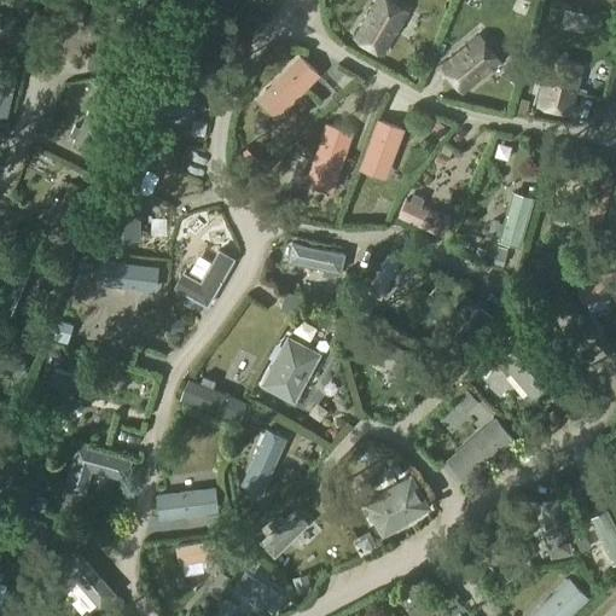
[(390,0),(375,0),(350,40),(383,59),(411,12),(390,0)]
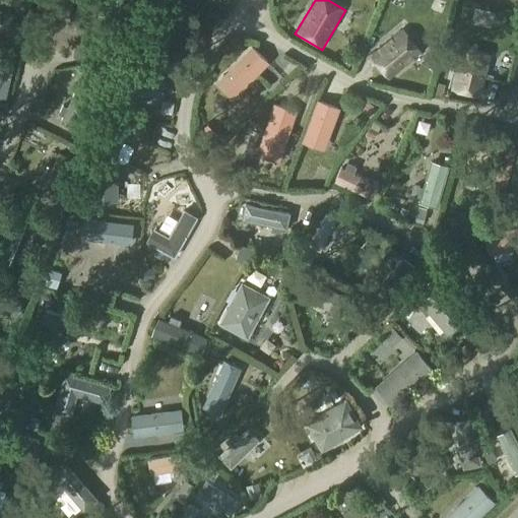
[(390,80),(423,52),(402,28),(370,57),(390,80)]
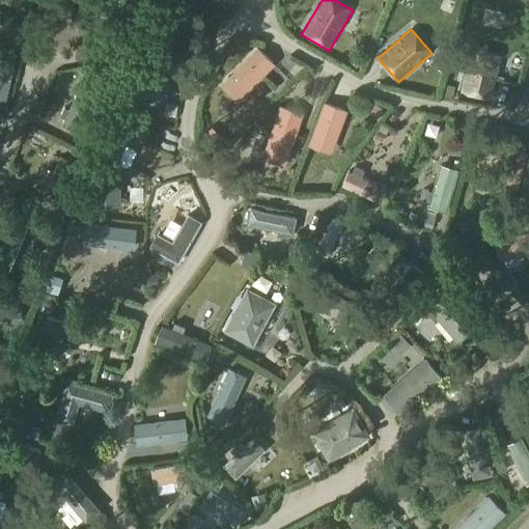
[(471,44),(461,94),(491,101),(501,50),(471,44)]
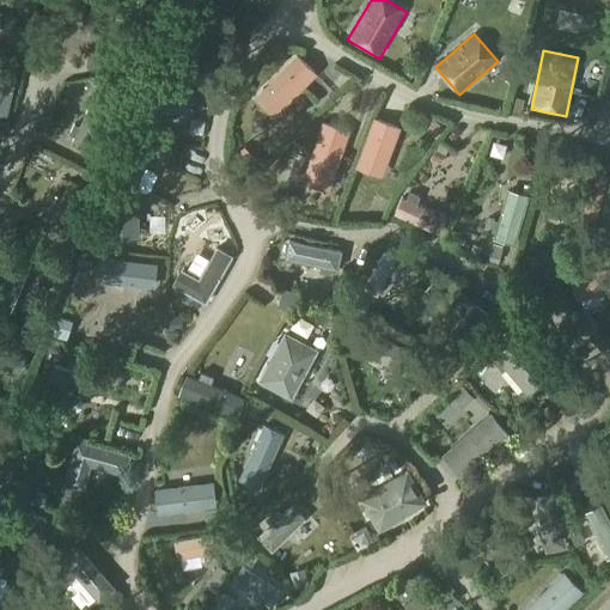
[(297,56),(255,101),(275,120),(317,75),(297,56)]
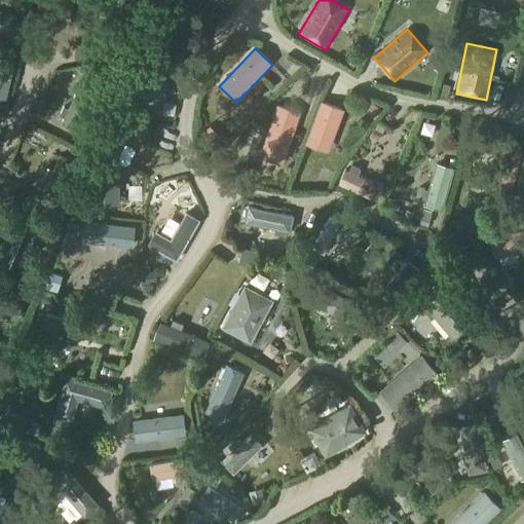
[(0,98),(3,99),(11,62),(0,59),(0,98)]
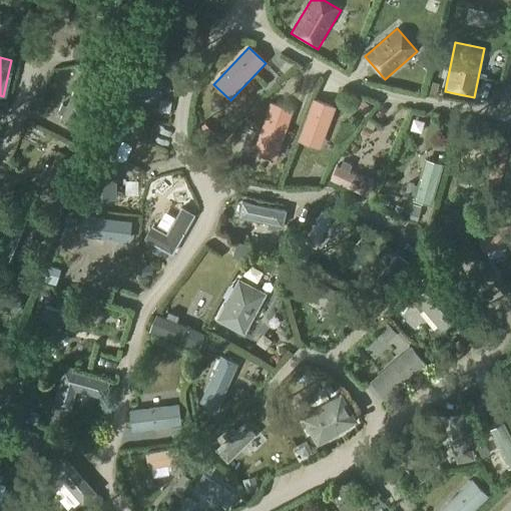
[(76,83),(58,122),(71,128),(89,89),(76,83)]
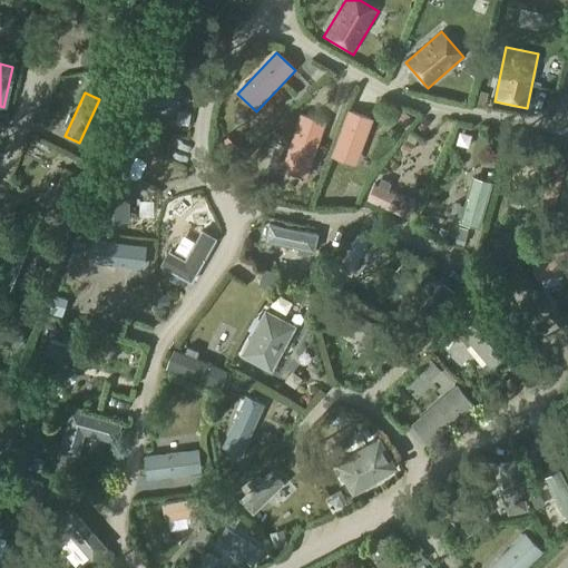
[(348,110),(331,158),(356,167),(373,120),(348,110)]
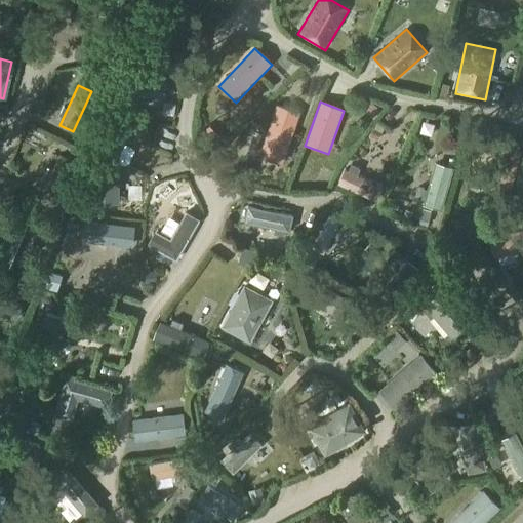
[(265,141),(262,149),(265,153),(280,158),(295,113),(274,106),(271,117),(274,118),(267,139),(265,141)]
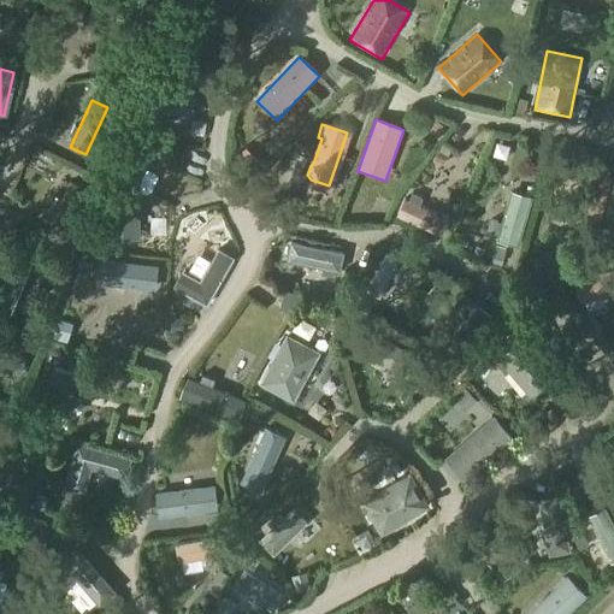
[(139,143),(122,176),(136,183),(145,166),(152,170),(159,158),(152,153),(153,151),(139,143)]
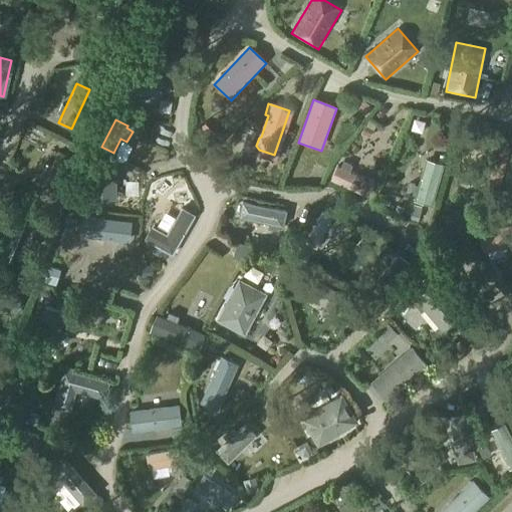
[(415,148),(405,180),(424,186),(434,155),(415,148)]
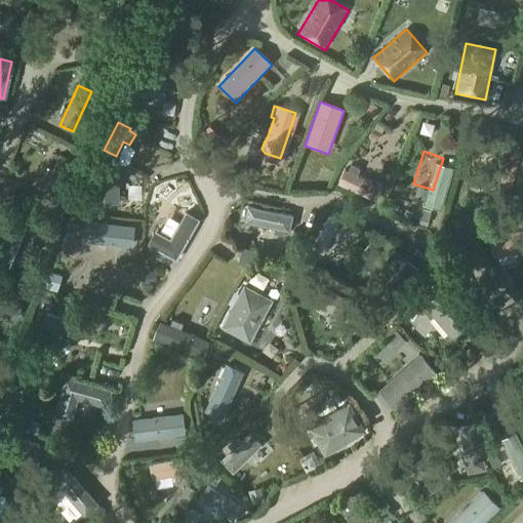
[(57,155),(41,193),(58,200),(58,199),(64,187),(71,190),(76,178),(69,175),(74,162),(57,155)]
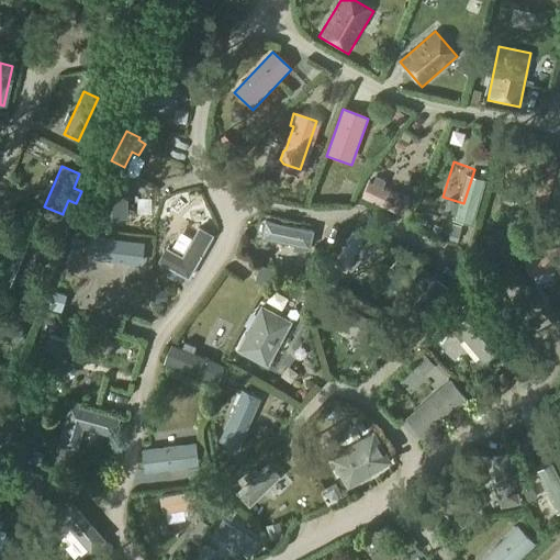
[(237,176),(228,167),(223,172),(232,181),(237,176)]
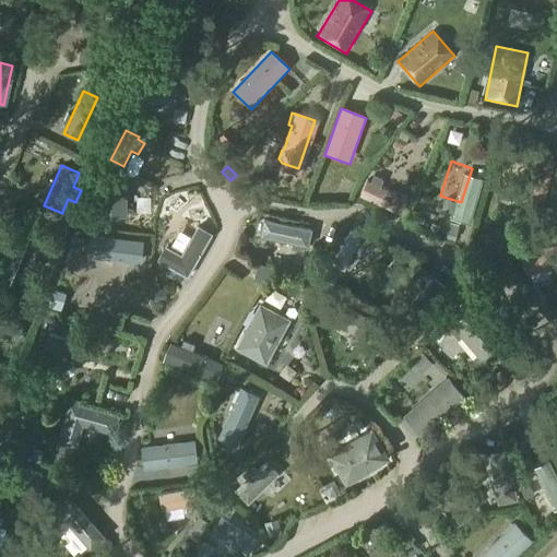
[(101,174),(101,218),(126,218),(126,174),(101,174)]
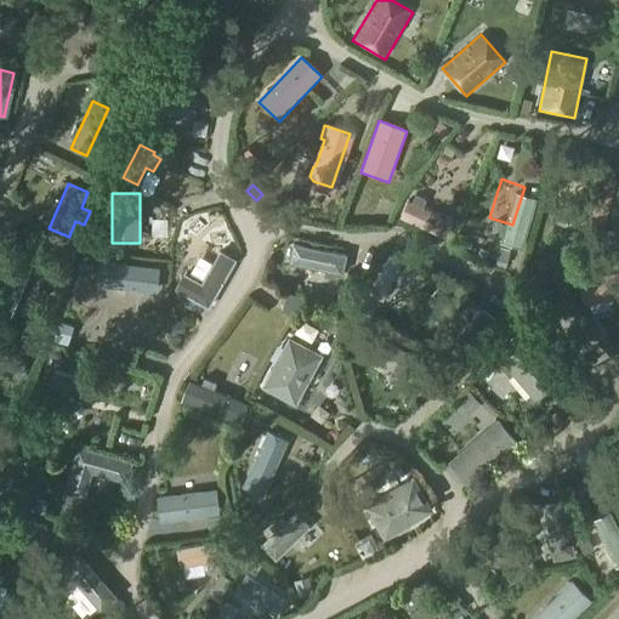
[(415,197),(408,217),(433,227),(442,208),(415,197)]
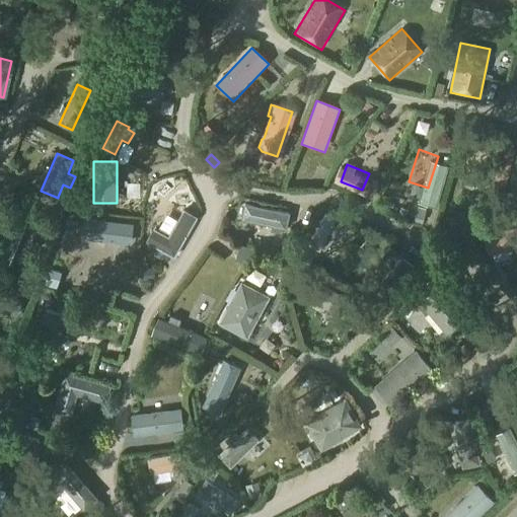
[(245,205),(242,219),(285,228),(288,215),(245,205)]
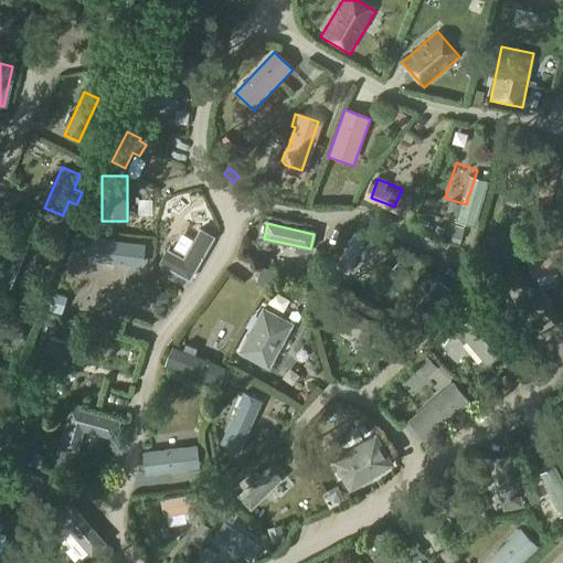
[(167,250),(159,265),(174,274),(168,286),(183,295),(215,237),(200,229),(183,259),(167,250)]
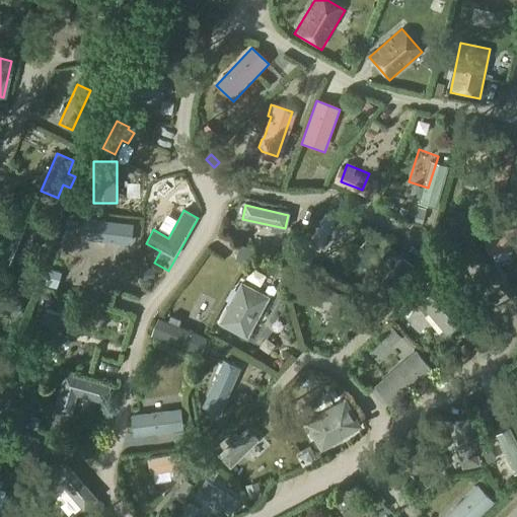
[(474,239),(516,236),(516,214),(473,217),(474,239)]
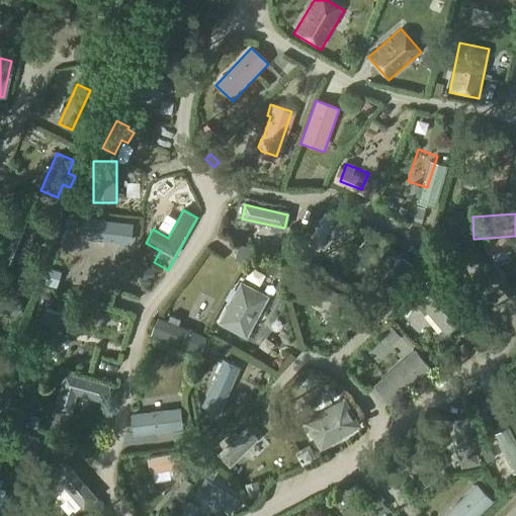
[(255,249),(242,254),(247,265),(260,259),(255,249)]
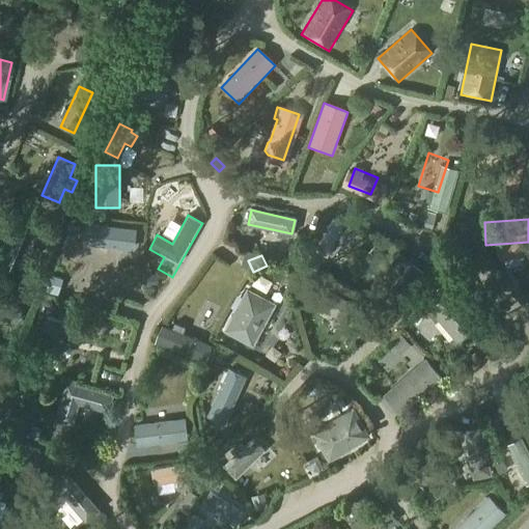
[(446,288),(424,307),(454,341),(476,323),(446,288)]
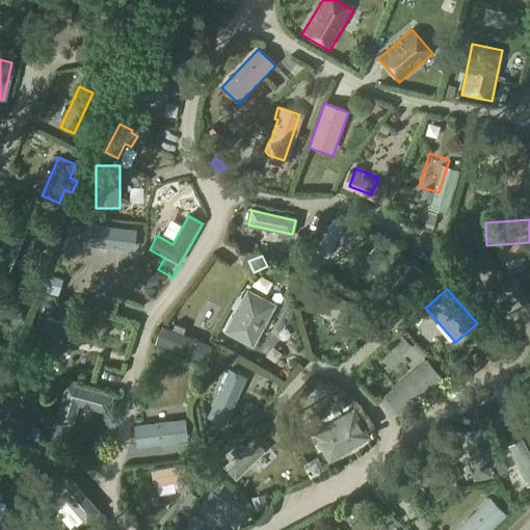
[(245,293),(224,333),(249,347),(271,308),(245,293)]
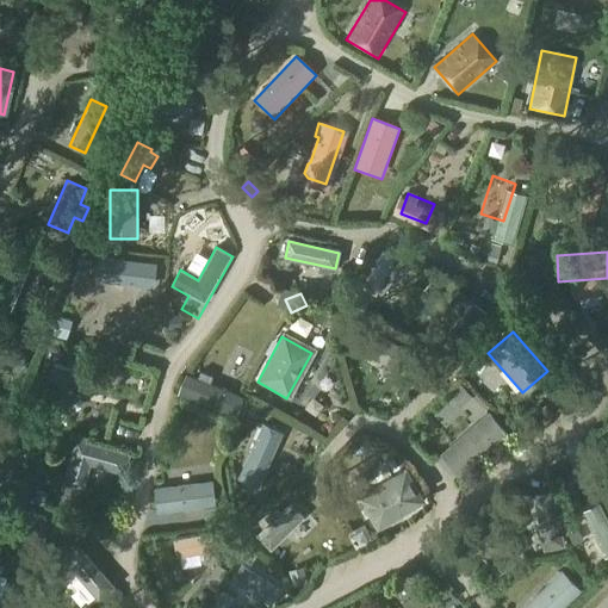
[(0,367),(16,372),(22,357),(0,348),(0,367)]
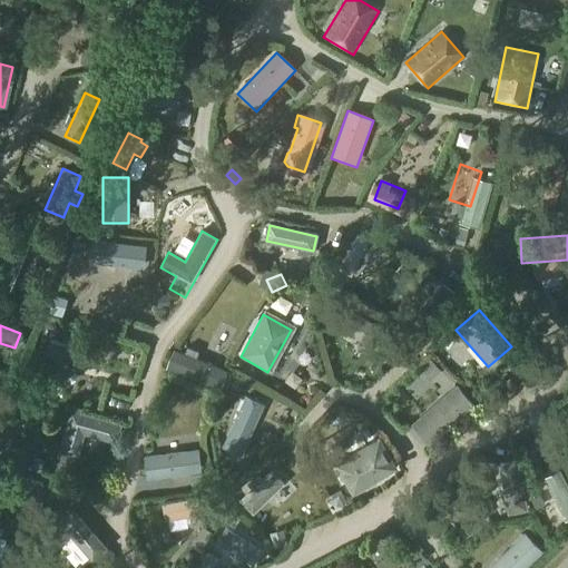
[(52,381),(55,330),(35,329),(31,380),(52,381)]
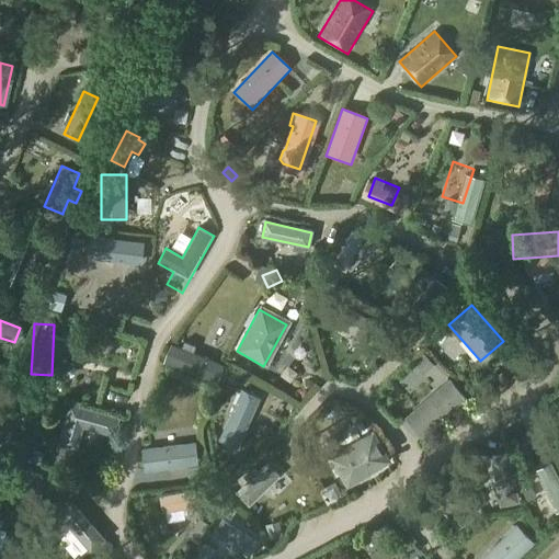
[(196,367),(202,352),(170,339),(163,354),(196,367)]
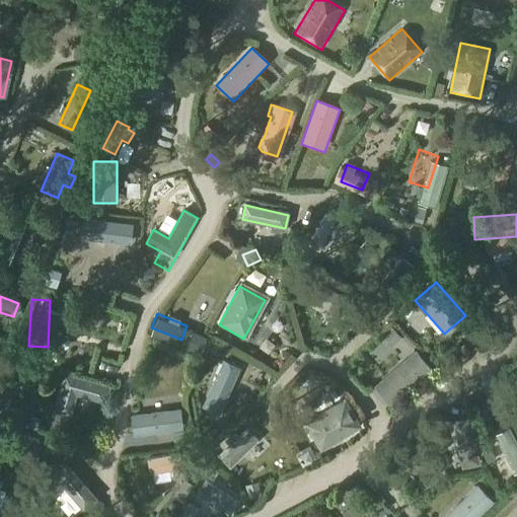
[(394,400),(429,370),(416,355),(408,362),(410,364),(393,378),(390,378),(383,384),(383,387),(394,400)]
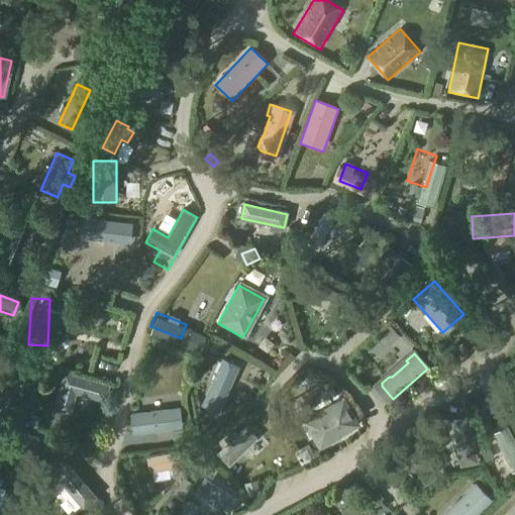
[(63,376),(53,412),(67,416),(73,395),(102,403),(106,388),(63,376)]
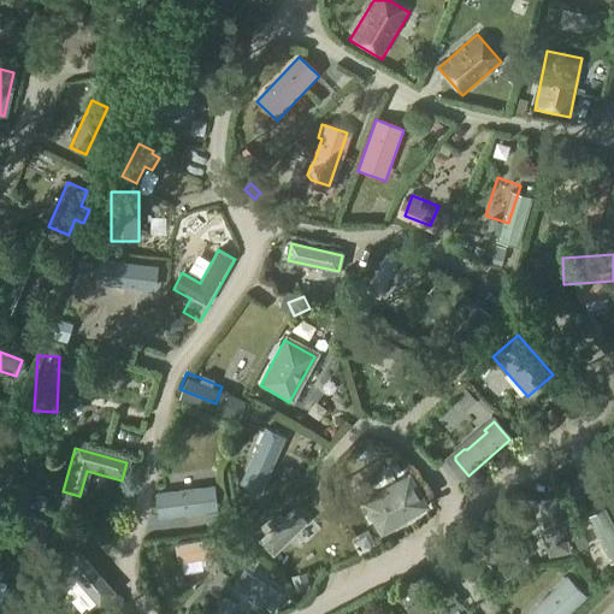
[(407,478),(361,505),(379,535),(424,508),(407,478)]
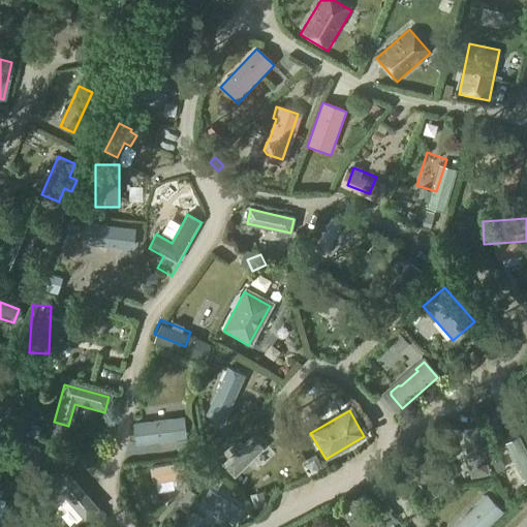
[(238,424),(217,444),(231,459),(252,437),(238,424)]
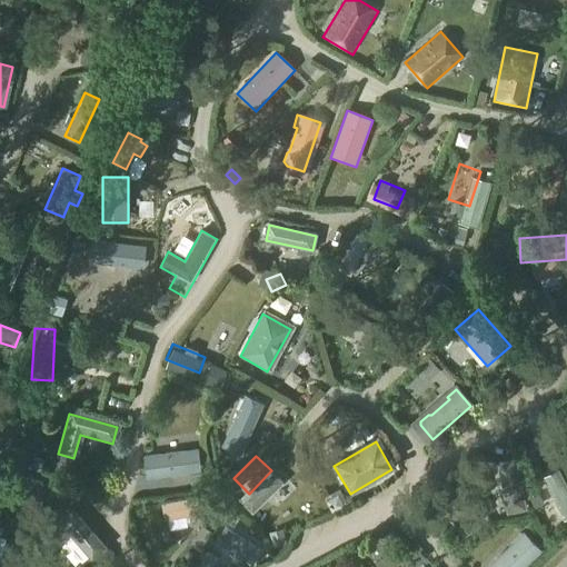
[(186,484),(147,491),(149,506),(189,498),(186,484)]
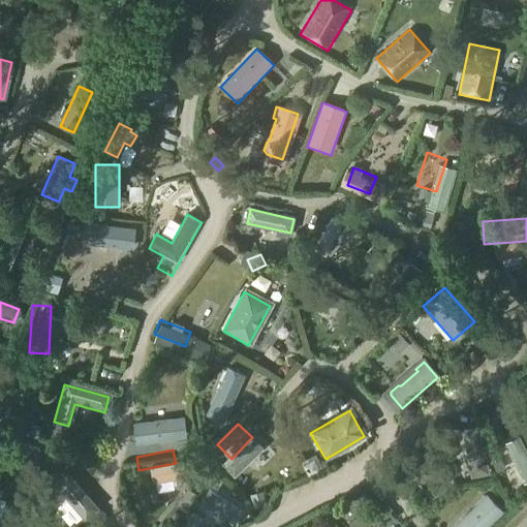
[(67,473),(54,486),(65,498),(60,502),(80,524),(84,520),(87,523),(100,510),(67,473)]
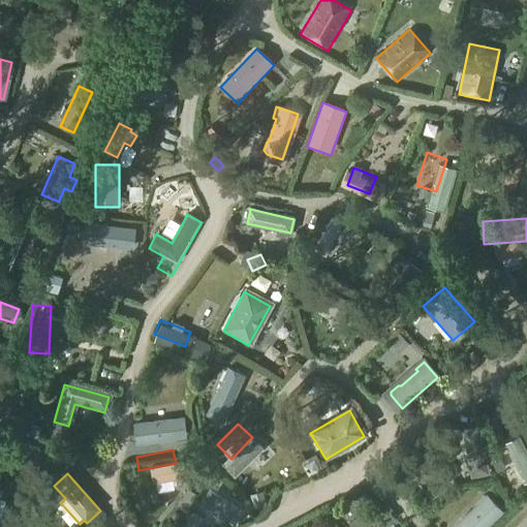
[(190,519),(200,498),(222,509),(229,495),(195,477),(183,501),(178,512),(190,519)]
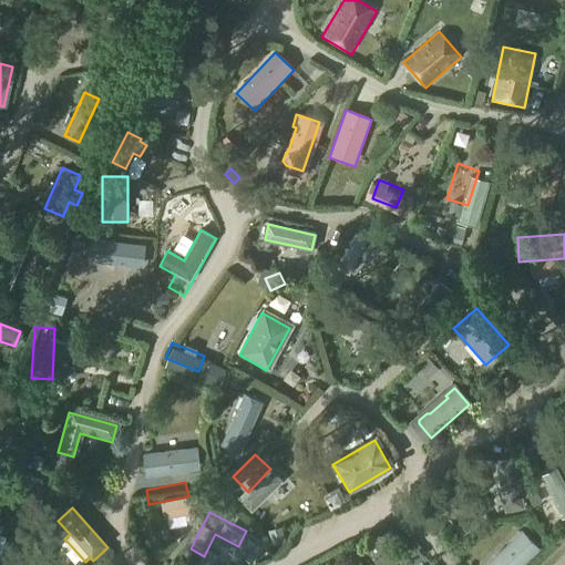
[(522,531),(486,564),(524,564),(540,550),(522,531)]
